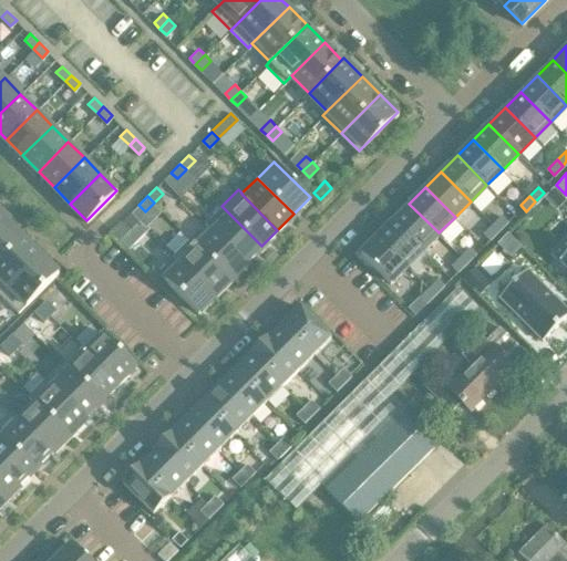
[(423,249),(439,232),(409,204),(393,219),(423,249)]
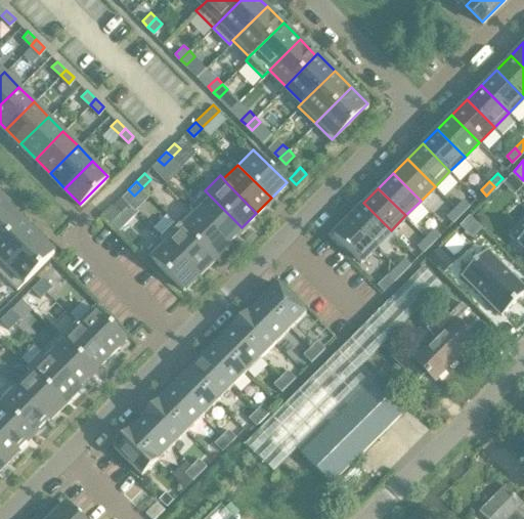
[(205,190),(189,206),(192,209),(193,209),(226,242),(227,242),(242,227),(205,190)]
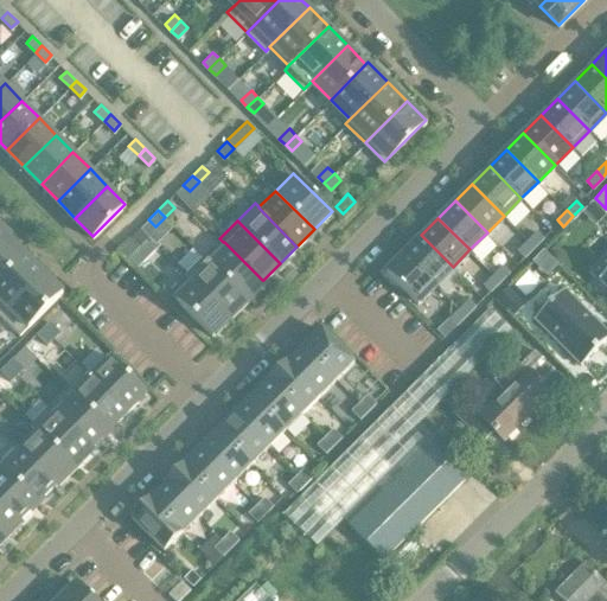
[(534,245),(543,236),(537,230),(528,240),(534,245)]
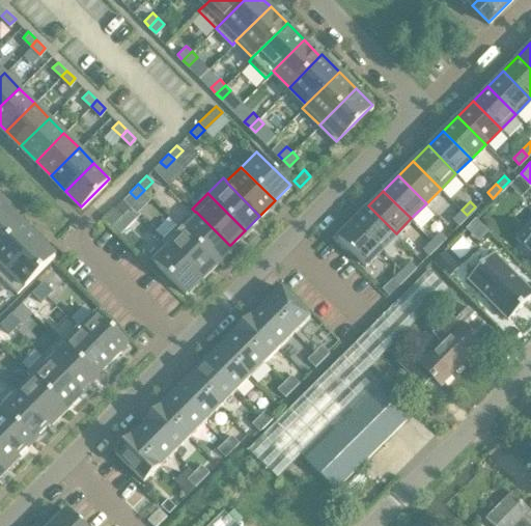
[(381,248),(396,233),(368,205),(353,220),(381,248)]
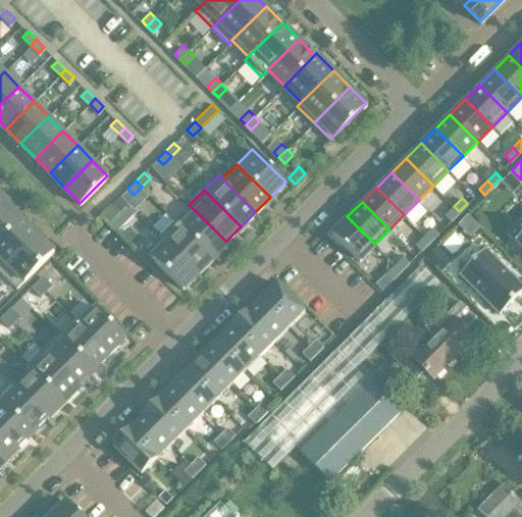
[(0,241),(21,219),(5,204),(0,209),(0,241)]
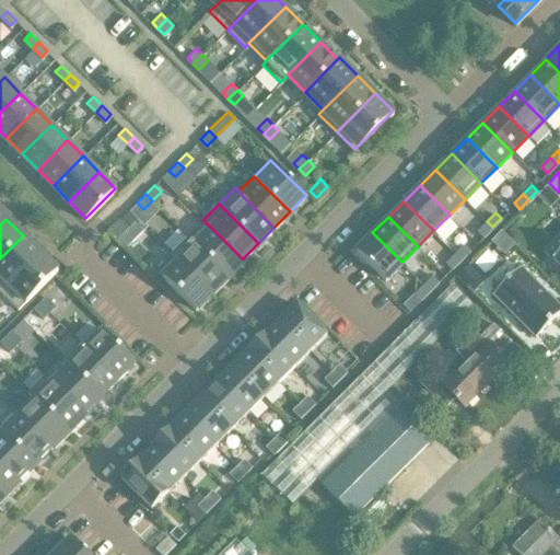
[(118,235),(127,227),(121,220),(113,229),(118,235)]
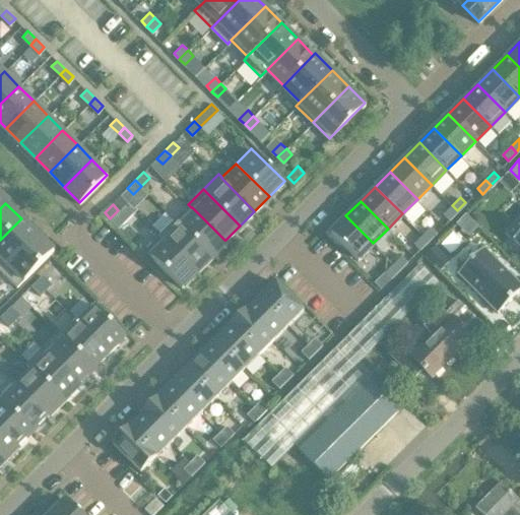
[(449,218),(457,210),(452,205),(444,213),(449,218)]
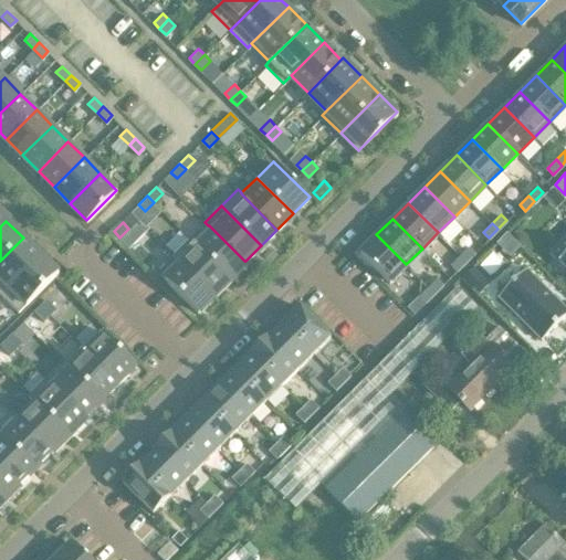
[(194,240),(192,241),(231,278),(248,262),(245,261),(244,261),(209,225),(208,225),(194,240)]
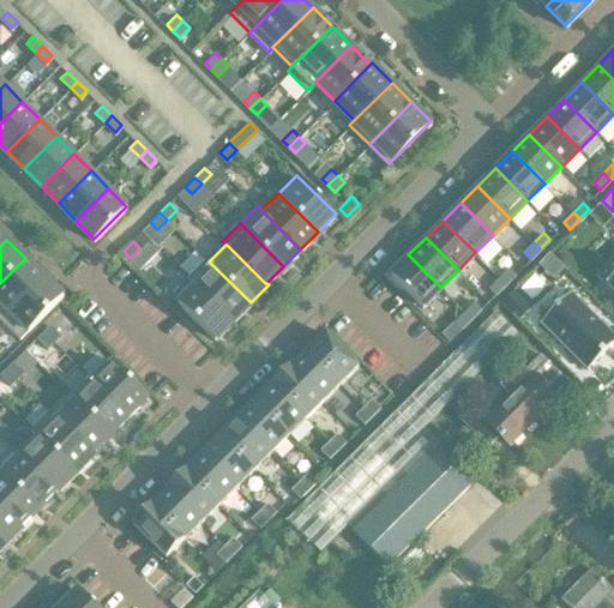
[(422,305),(440,287),(408,254),(390,272),(422,305)]
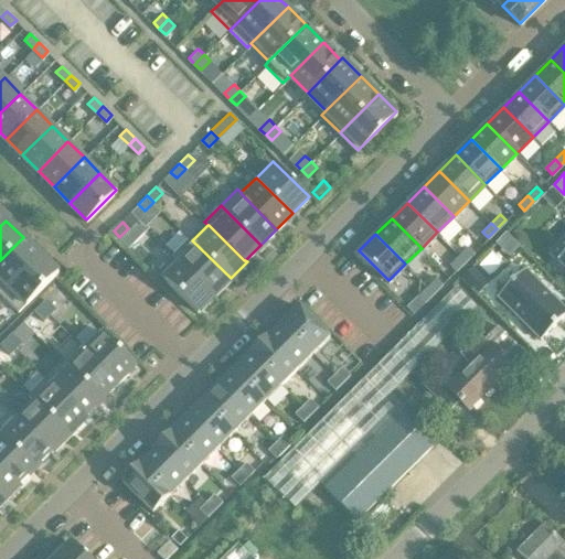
[(190,236),(172,254),(176,257),(177,257),(214,294),(231,278),(192,240),(193,239),(190,236)]
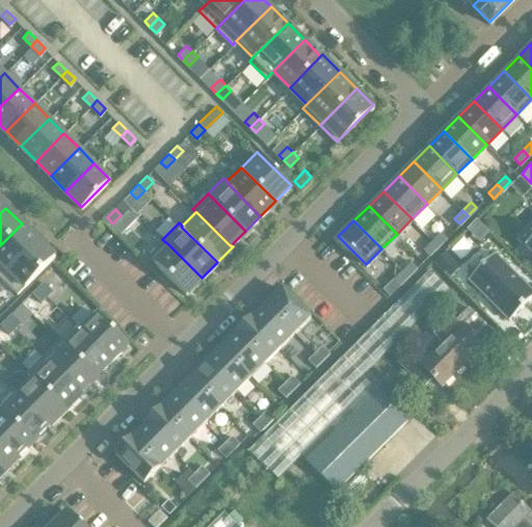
[(0,275),(1,277),(37,239),(22,224),(0,245),(0,275)]
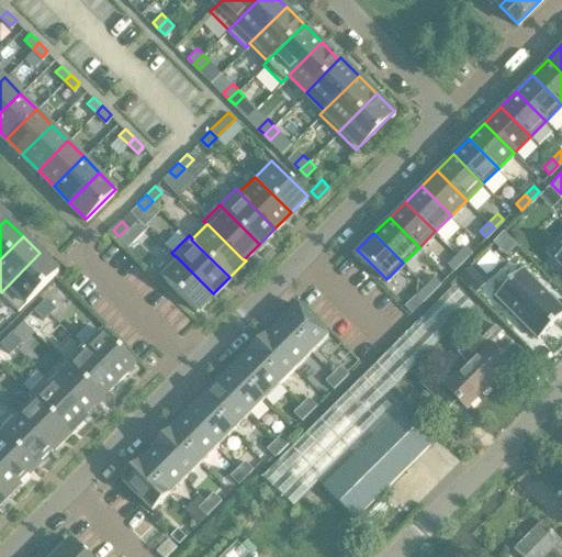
[(462,259),(471,251),(465,245),(457,254),(462,259)]
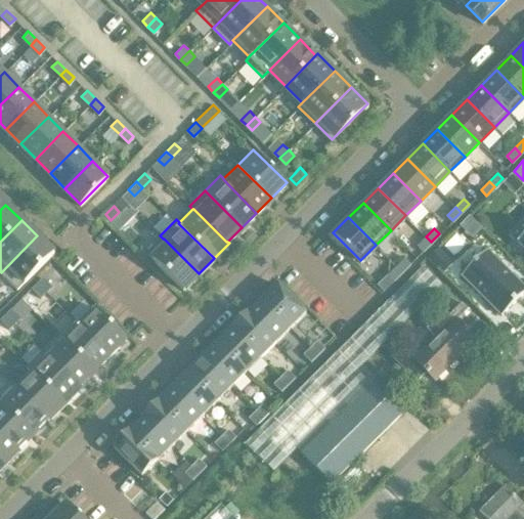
[(53,251),(37,235),(1,272),(16,288),(53,251)]
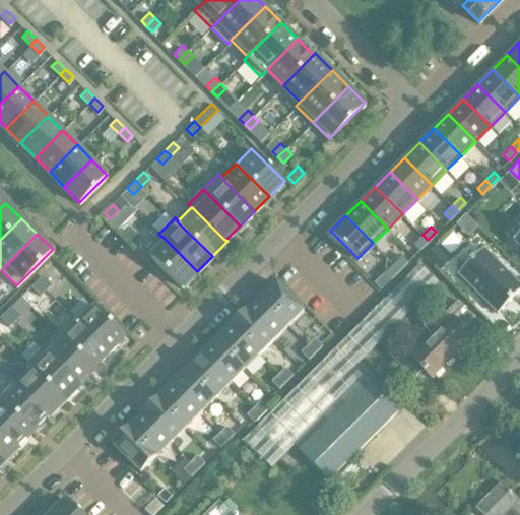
[(419,248),(428,240),(423,235),(414,243),(419,248)]
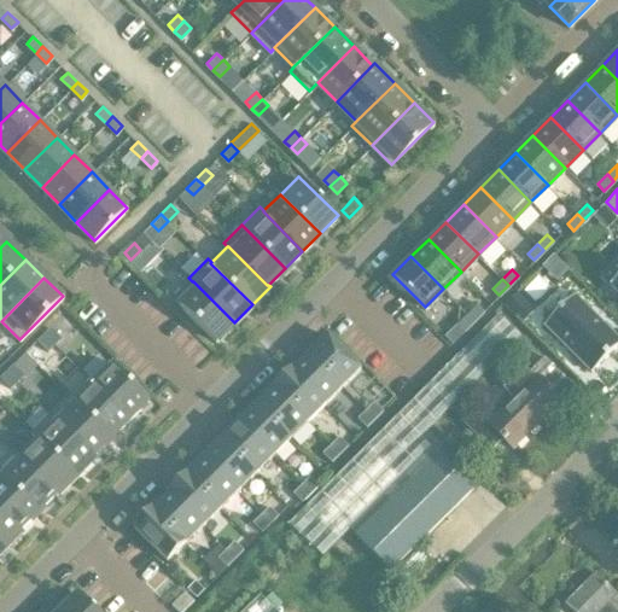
[(192,281),(175,299),(216,341),(234,322),(193,281),(192,281)]
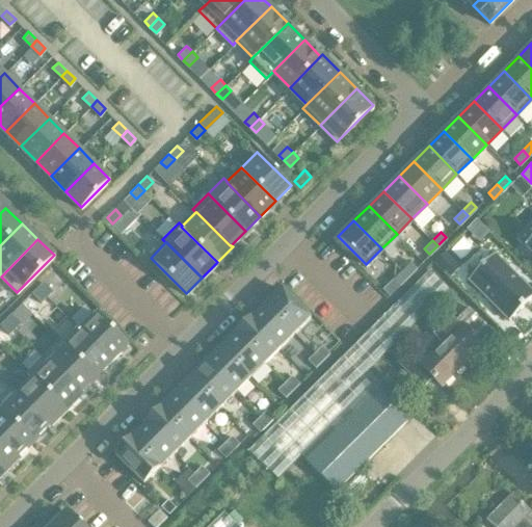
[(445,251),(435,260),(449,274),(456,267),(450,261),(453,258),(445,251)]
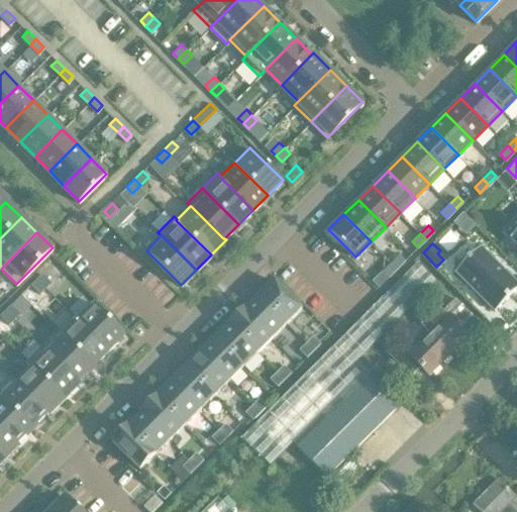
[(516,281),(480,244),(455,270),(495,309),(516,286),(516,281)]
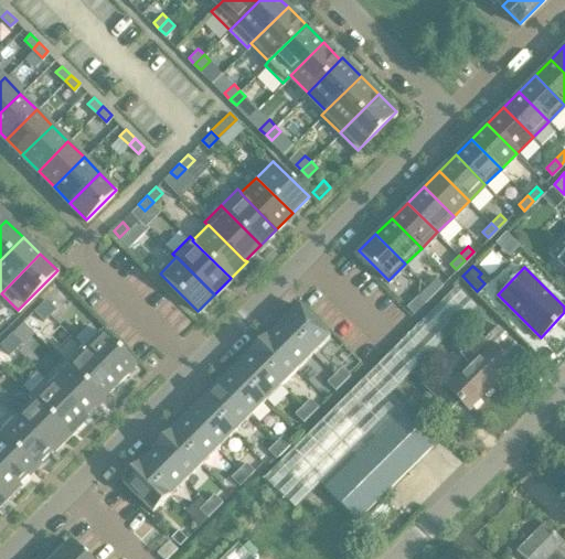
[(434,292),(443,283),(436,277),(427,286),(434,292)]
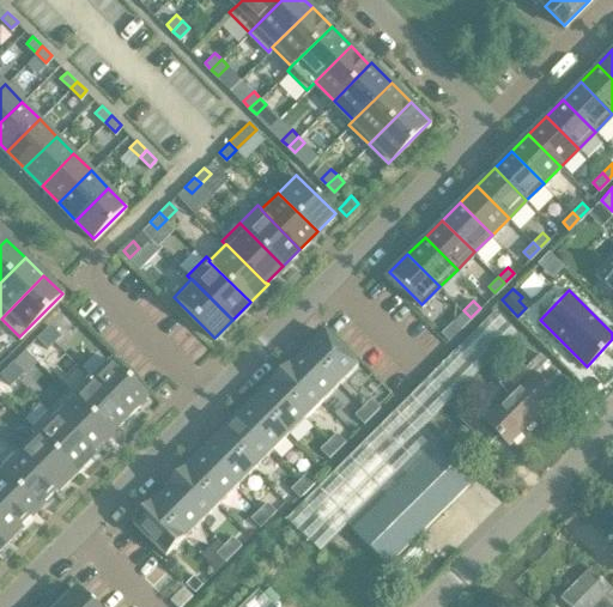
[(311,492),(286,516),(287,517),(320,548),(346,521),(347,522),(388,563),(468,481),(426,441),(417,431),(515,332),(493,310),(311,492)]
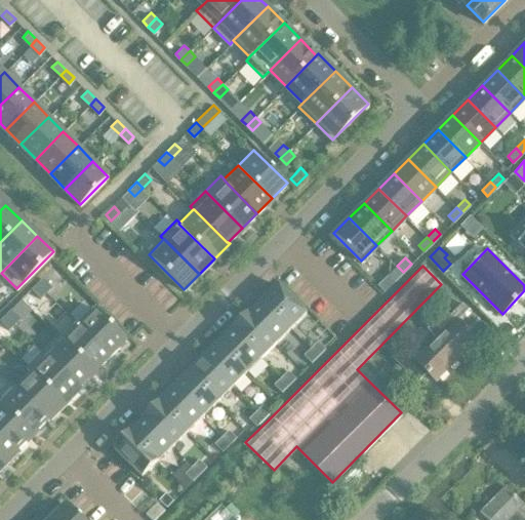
[(394,280),(403,272),(397,266),(389,275),(394,280)]
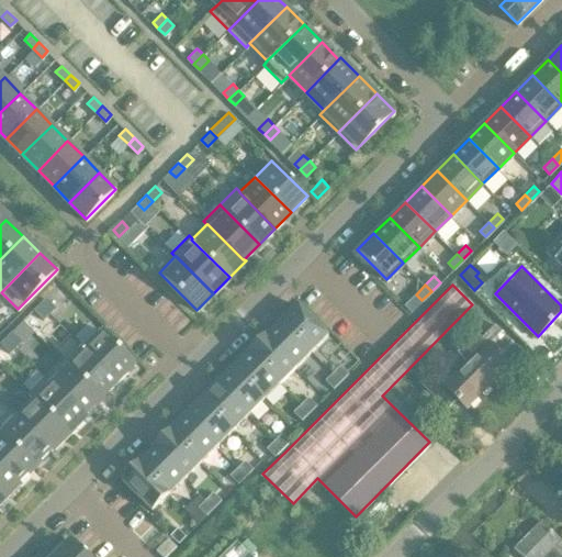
[(46,296),(41,302),(49,311),(55,305),(46,296)]
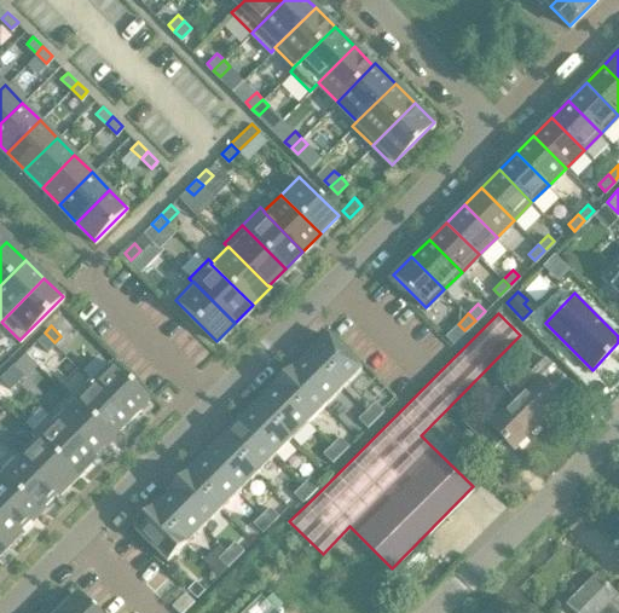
[(45,333),(38,339),(48,348),(55,342),(45,333)]
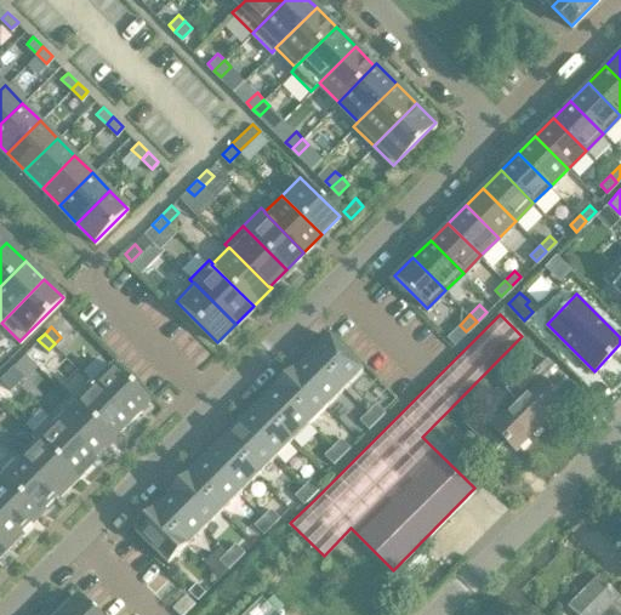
[(362,368),(329,335),(311,353),(343,386),(362,368)]
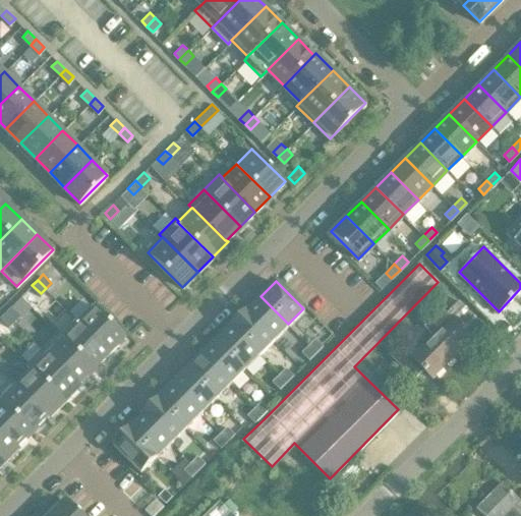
[(288,324),(261,296),(246,310),(274,339),(288,324)]
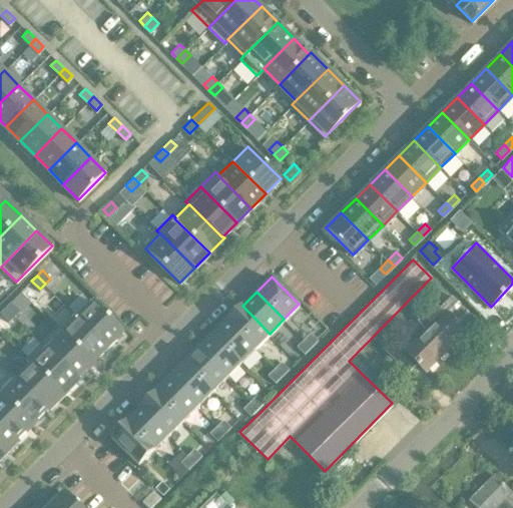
[(450,295),(438,308),(434,303),(416,321),(424,329),(404,350),(395,342),(385,352),(406,373),(416,363),(425,372),(476,320),(450,295)]
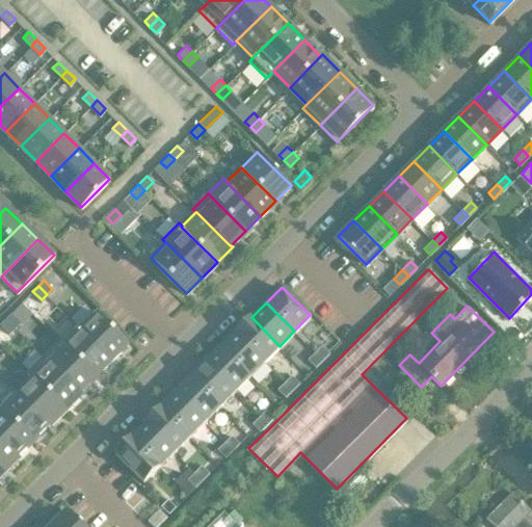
[(94,310),(78,325),(111,360),(128,343),(94,310)]
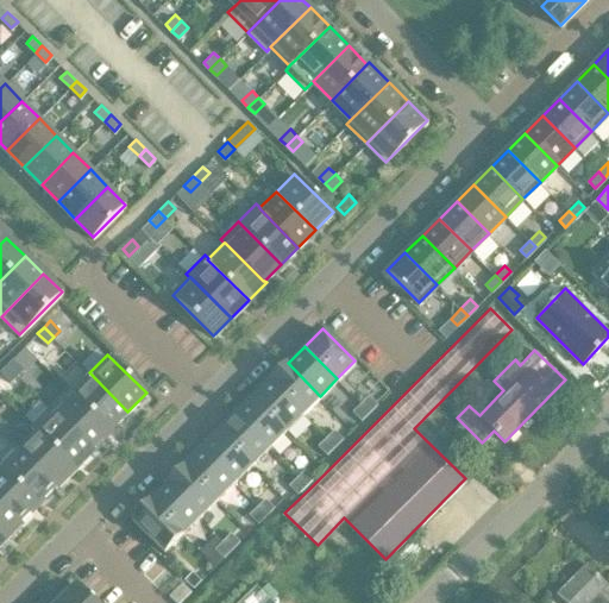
[(13,357),(7,363),(17,374),(24,366),(13,357)]
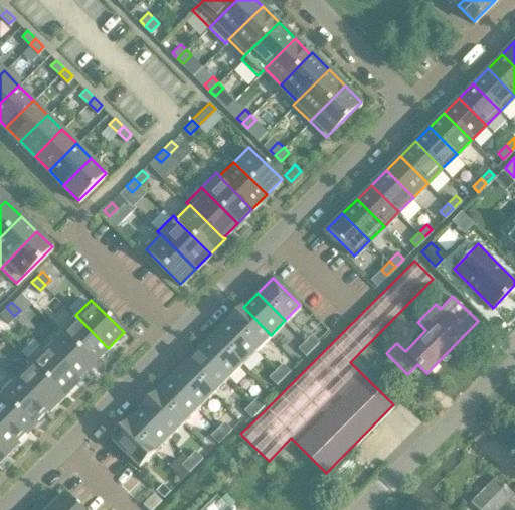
[(6,307),(0,313),(9,322),(14,316),(6,307)]
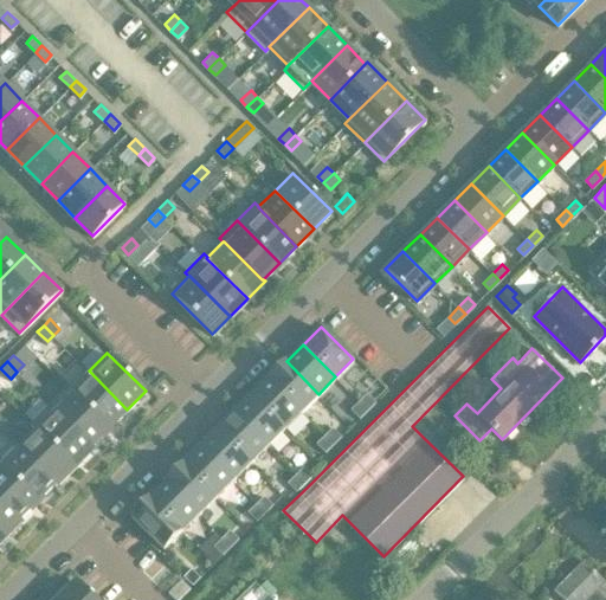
[(318,394),(287,361),(269,379),(301,411),(318,394)]
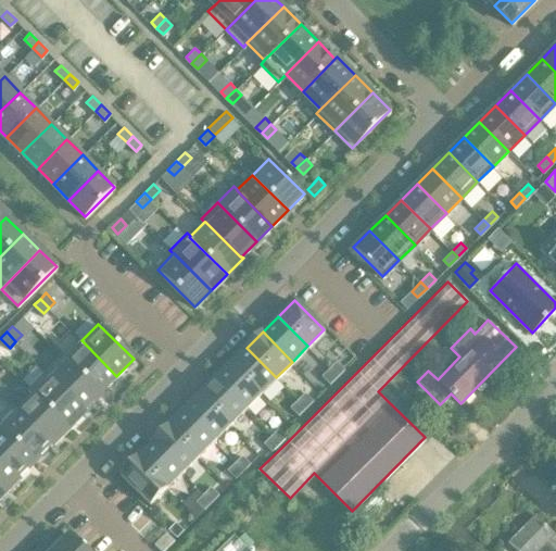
[(81,340),(65,357),(100,392),(116,376),(81,340)]
